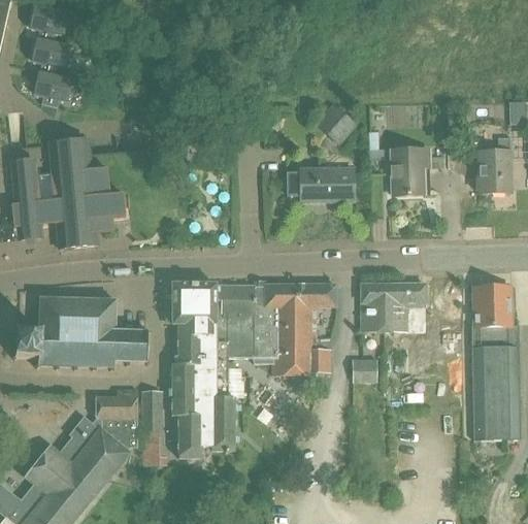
[(0,0),(0,42),(8,0),(0,0)]
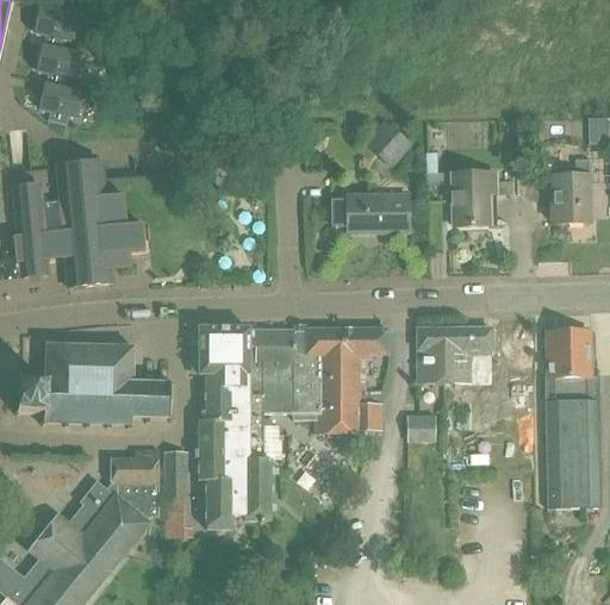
[(43,43),(60,47),(62,37),(72,38),(78,12),(41,5),(35,31),(45,33),(43,43)]
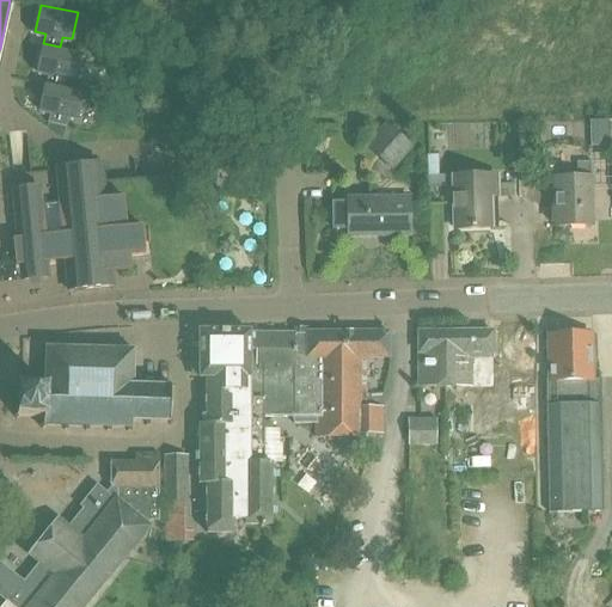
[(46,81),(62,85),(65,75),(74,78),(80,50),(60,47),(43,43),(37,69),(48,72),(46,81)]
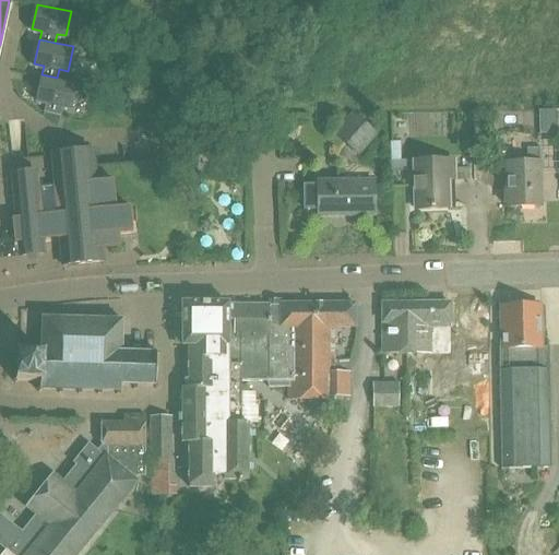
[(75,81),(57,78),(42,74),(36,98),(46,101),(44,109),(59,113),(61,104),(70,106),(75,81)]
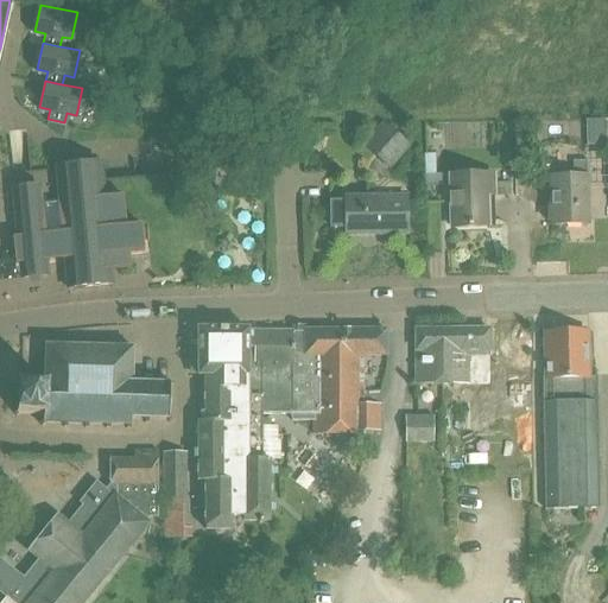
[(361,141),(388,165),(410,143),(381,118),(361,141)]
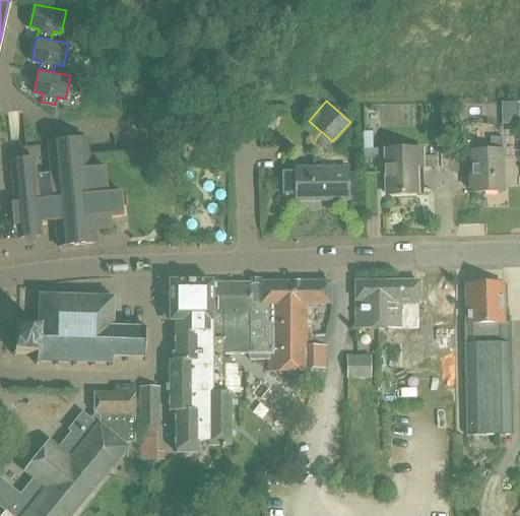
[(363,127),(364,154),(380,154),(380,145),(373,145),(373,127),(363,127)]
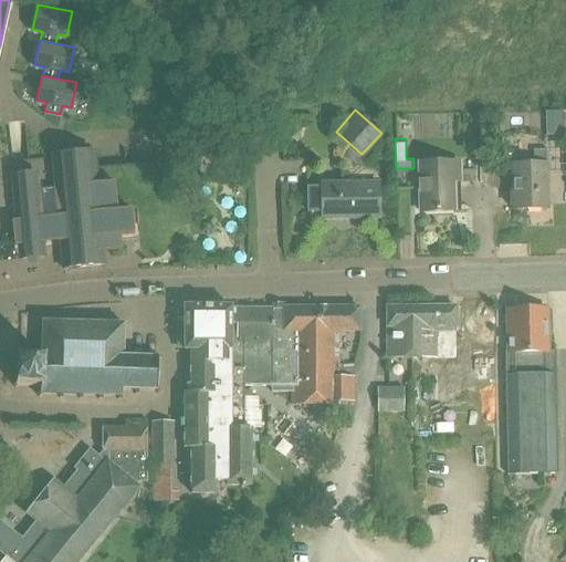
[(512,162),(513,205),(546,204),(545,160),(548,160),(547,146),(533,146),(533,160),(512,162)]
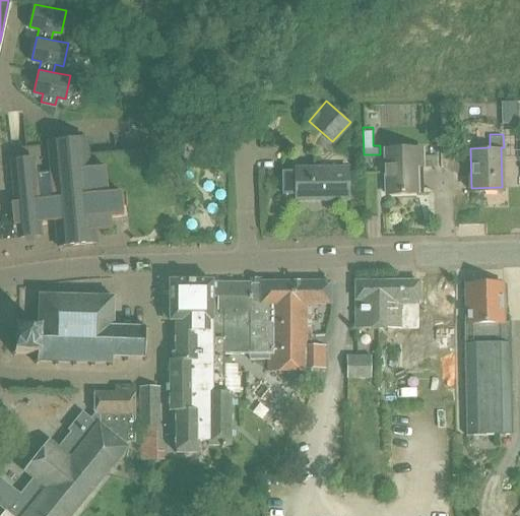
[(85,137),(9,144),(11,159),(15,222),(56,219),(58,243),(61,243),(63,245),(70,244),(71,242),(95,240),(94,228),(111,227),(110,213),(123,212),(120,189),(147,187),(143,145),(87,150),(85,137)]
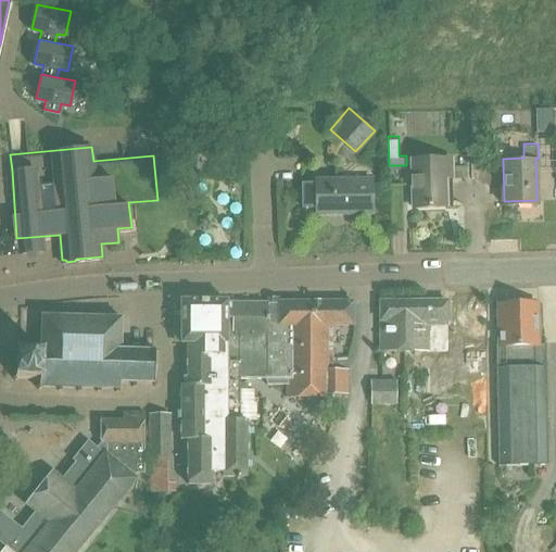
[(412,157),(413,203),(445,202),(445,174),(451,174),(451,155),(412,157)]
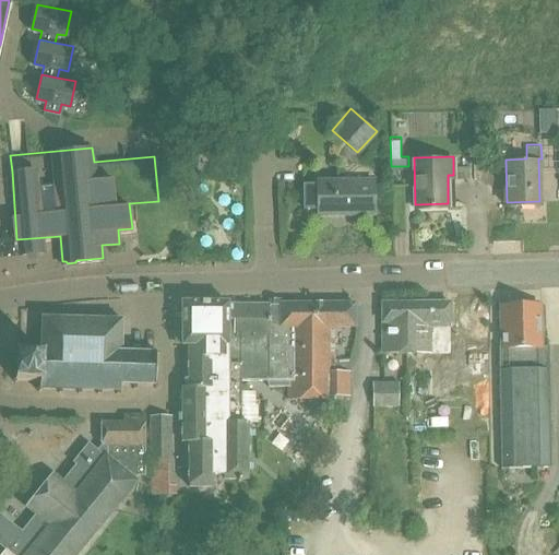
[(317,178),(317,181),(305,181),(305,199),(318,199),(318,211),(373,211),(373,177),(317,178)]
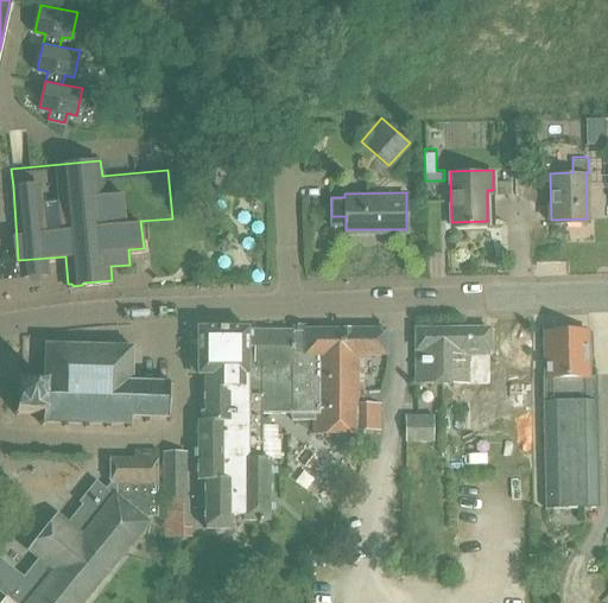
[(197,448),(197,477),(203,477),(206,527),(232,526),(233,513),(242,513),(242,518),(270,518),(270,455),(279,455),(279,437),(276,437),(276,421),(261,421),(261,411),(291,410),(291,417),(312,417),(312,430),(363,430),(363,426),(380,426),(380,400),(363,400),(363,350),(385,350),(385,325),(292,325),(292,327),(248,327),(248,324),(197,325),(197,370),(204,370),(204,417),(197,417),(197,448)]
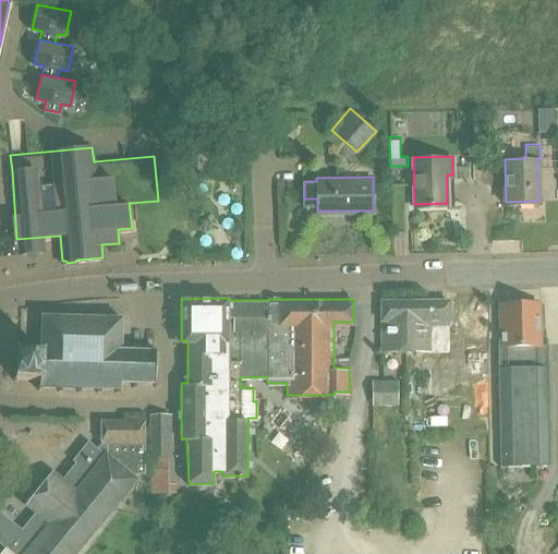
[(405,317),(405,348),(429,348),(429,322),(449,322),(449,298),(411,299),(411,317),(405,317)]
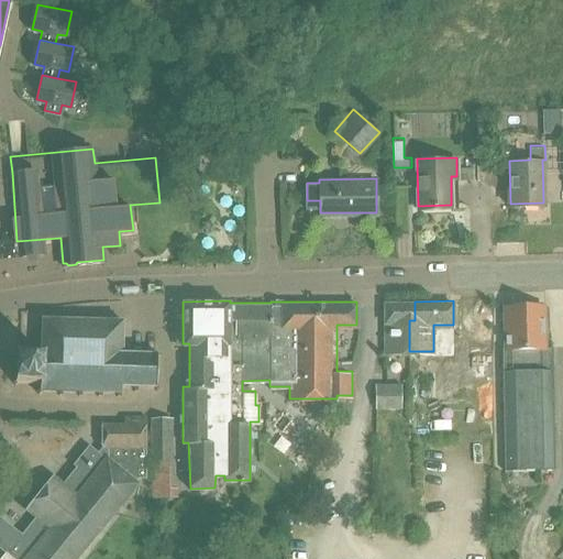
[(385,302),(385,351),(409,351),(409,320),(415,320),(415,302),(385,302)]
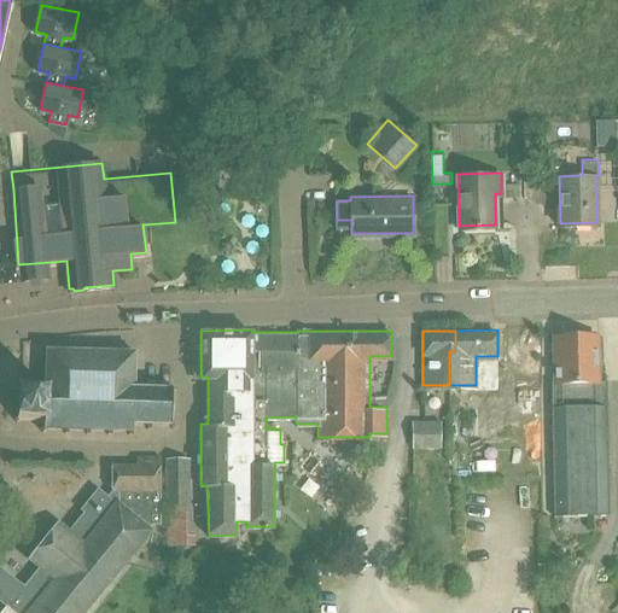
[(551,379),(554,513),(608,512),(606,378),(599,378),(598,333),(553,334),(554,379),(551,379)]
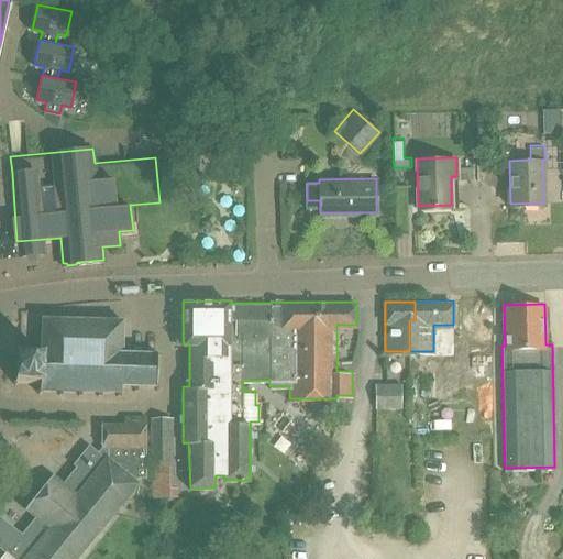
[(117,393),(120,394),(121,388),(121,384),(134,384),(134,388),(138,388),(138,384),(157,384),(157,352),(121,351),(121,319),(43,318),(43,351),(15,350),(14,380),(40,380),(40,385),(36,387),(39,391),(42,387),(58,387),(58,392),(63,392),(63,387),(78,388),(78,393),(81,393),(81,388),(98,388),(98,393),(101,393),(102,388),(118,388),(117,393)]
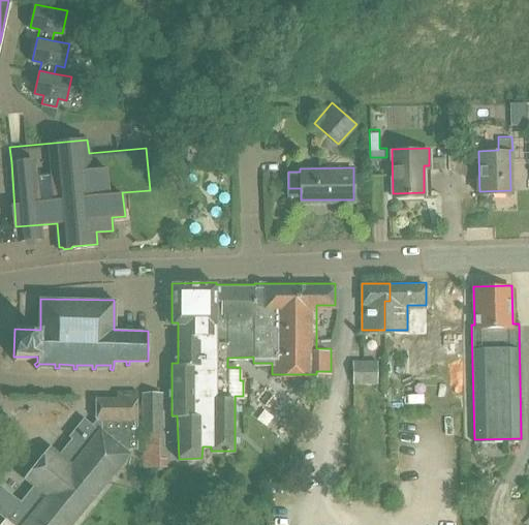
[(427,323),(423,370),(437,372),(441,325),(427,323)]
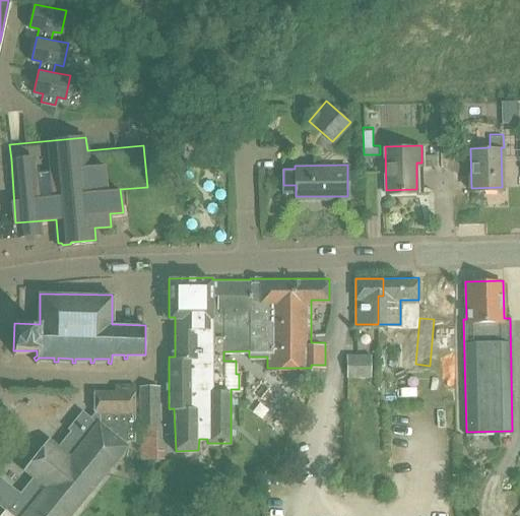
[(414,356),(414,344),(396,344),(396,356),(414,356)]
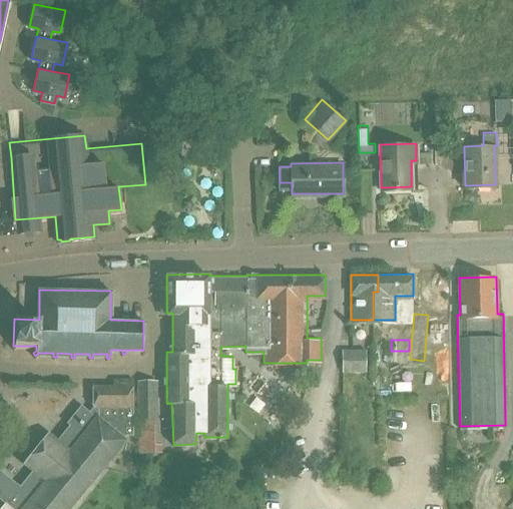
[(342,370),(366,370),(365,347),(342,347),(342,370)]
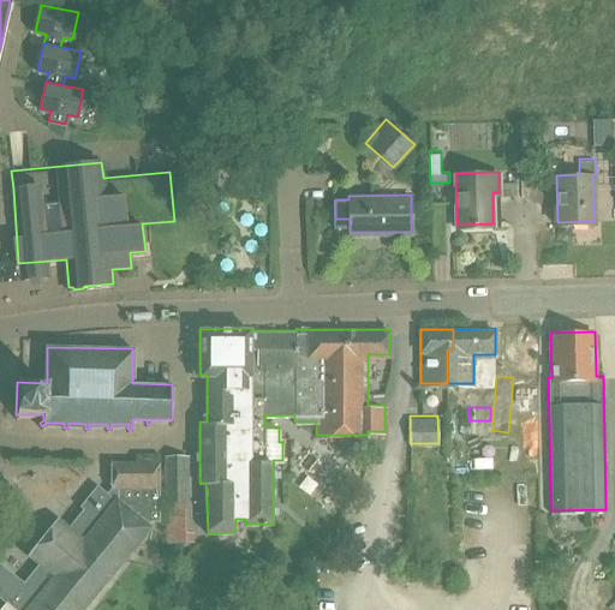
[(0,609),(77,609),(147,526),(145,525),(150,519),(160,519),(159,450),(136,450),(136,459),(111,459),(111,485),(106,491),(97,485),(82,504),(85,507),(67,528),(59,521),(33,552),(42,561),(24,582),(0,562),(0,594),(7,600),(0,608),(0,609)]
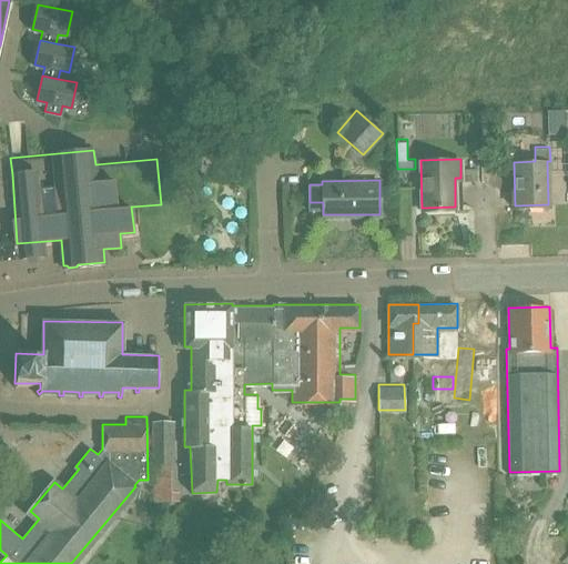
[(151,463),(151,500),(180,499),(176,462),(175,419),(150,420),(151,463)]
